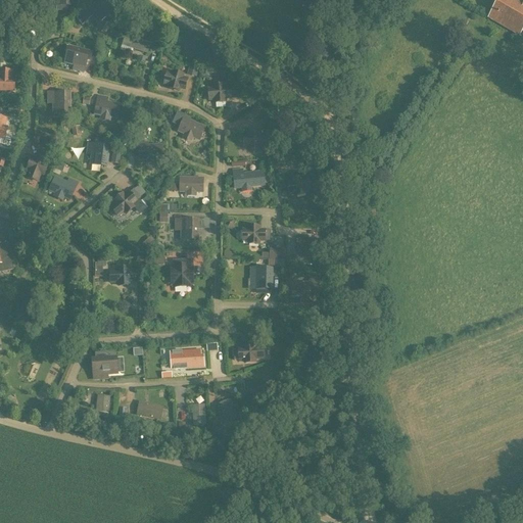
[(522,0),(498,0),(488,18),(519,36),(522,29),(522,0)]
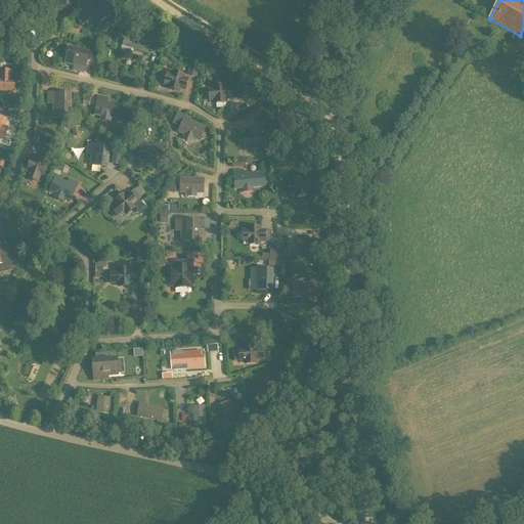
[(77,18),(83,26),(94,15),(101,23),(106,17),(94,3),(77,18)]
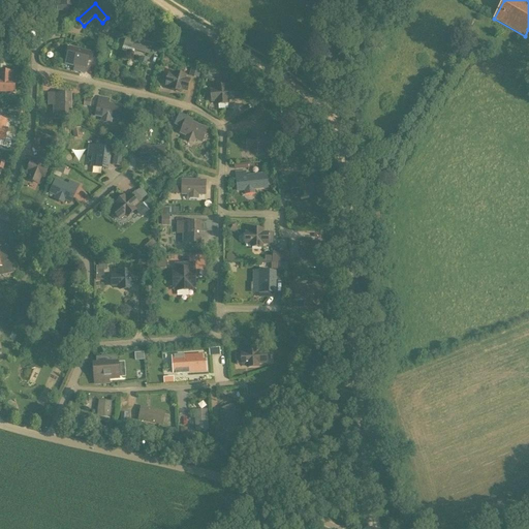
[(145,38),(144,41),(127,35),(123,47),(149,55),(153,44),(152,43),(153,40),(145,38)]
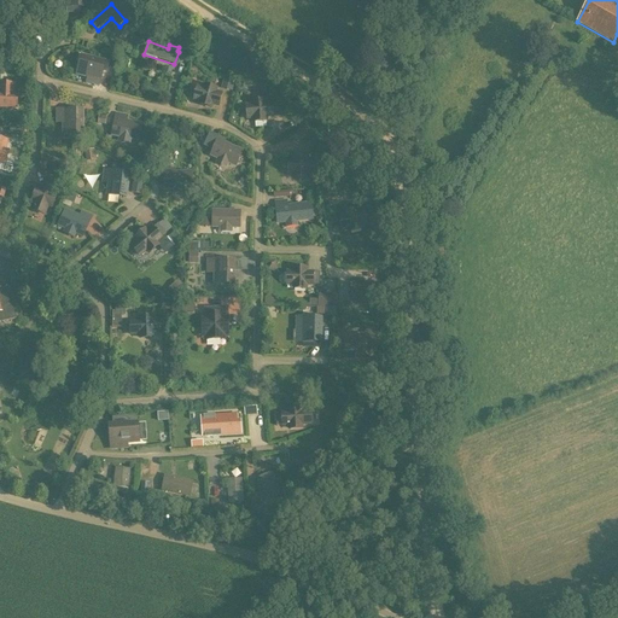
[(85,58),(80,76),(103,82),(108,64),(85,58)]
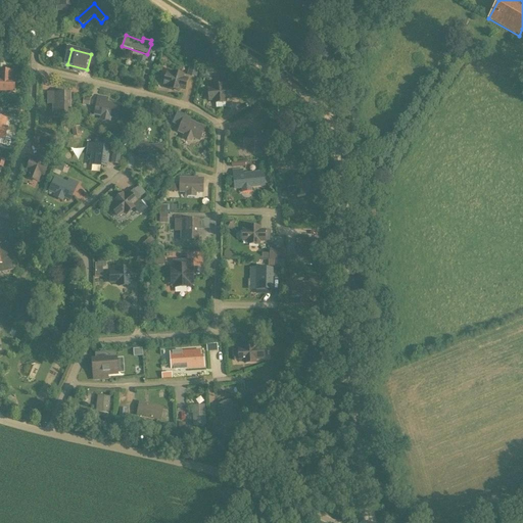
[(0,90),(14,91),(14,80),(10,80),(11,72),(0,70),(0,90)]
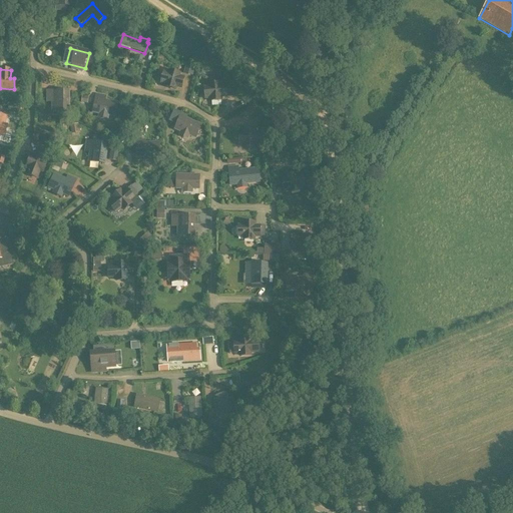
[(179,74),(169,72),(169,74),(164,73),(162,82),(166,84),(166,86),(175,89),(176,86),(180,87),(183,78),(178,77),(179,74)]
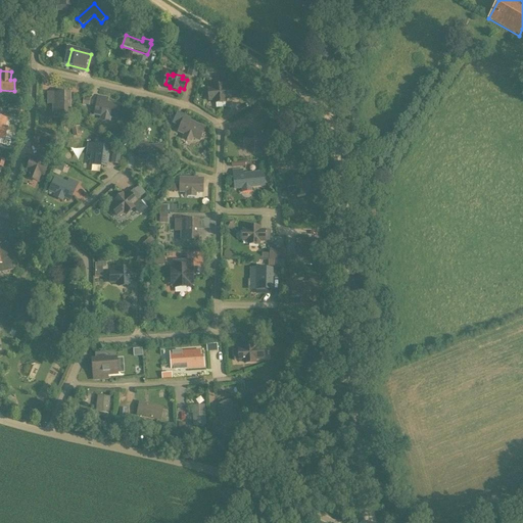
[(210,100),(216,100),(216,102),(225,101),(225,99),(230,98),(229,89),(224,89),(224,86),(215,87),(215,90),(209,90),(210,100)]
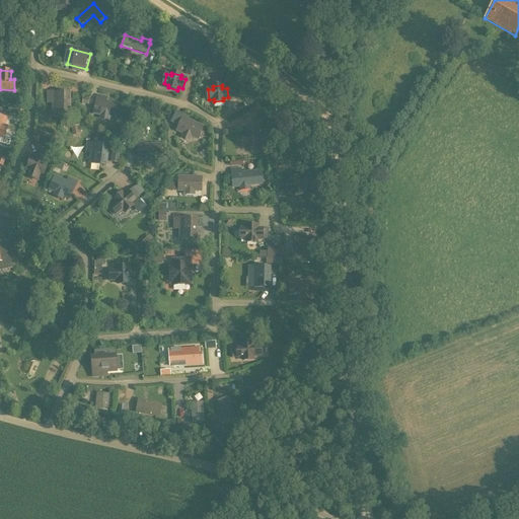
[(54,93),(54,113),(69,113),(69,93),(54,93)]
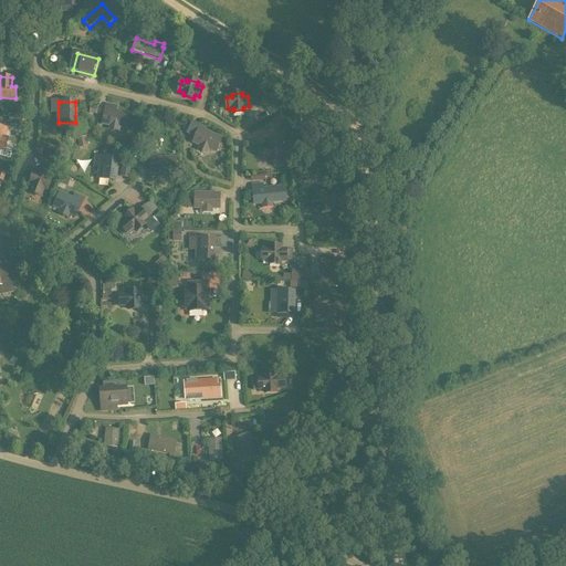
[(138,119),(148,123),(153,111),(143,107),(138,119)]
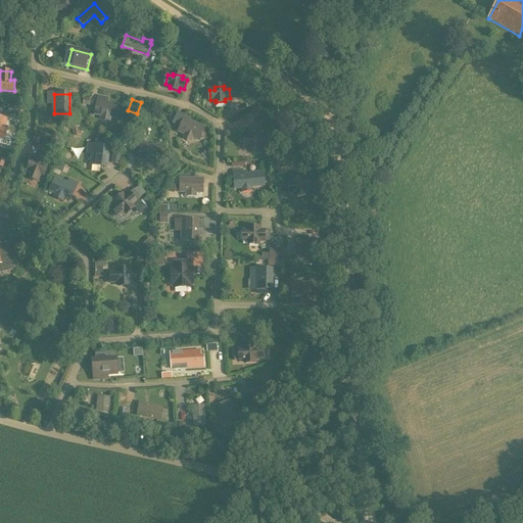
[(94,119),(116,124),(120,106),(98,101),(94,119)]
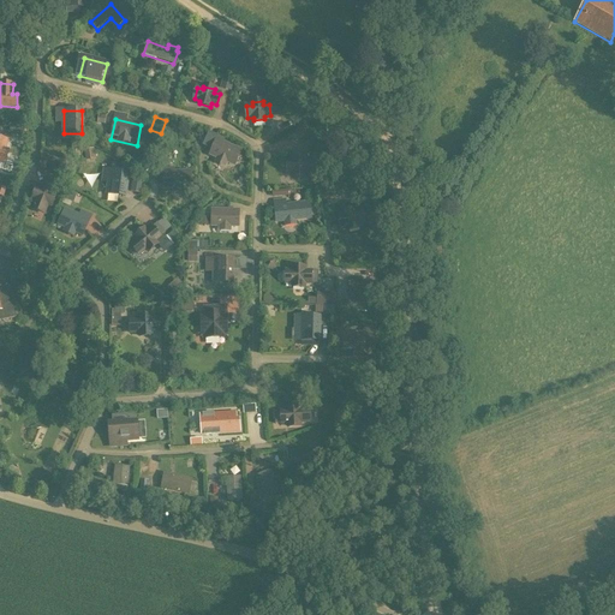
[(303,126),(286,136),(291,144),(308,133),(303,126)]
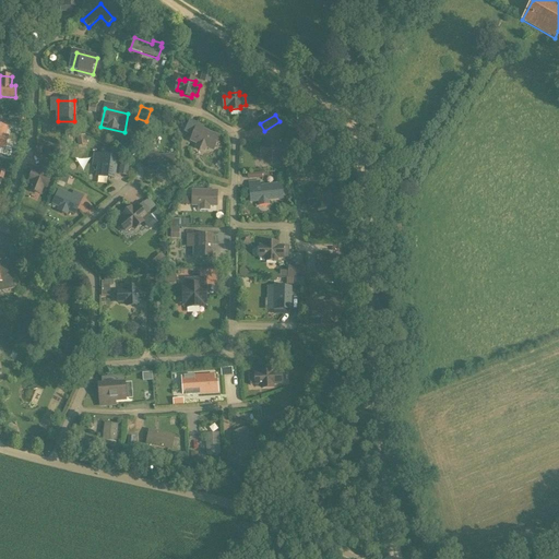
[(195,126),(191,137),(189,141),(195,144),(206,149),(213,152),(221,137),(203,129),(195,126)]
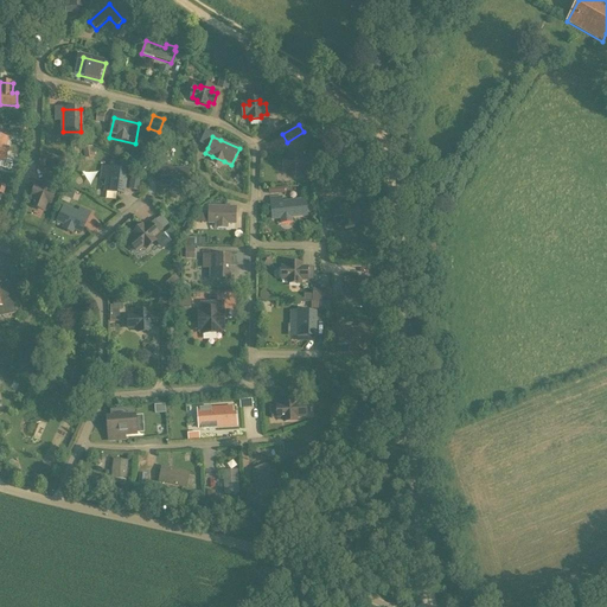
[(83,148),(84,159),(94,157),(93,147),(83,148)]
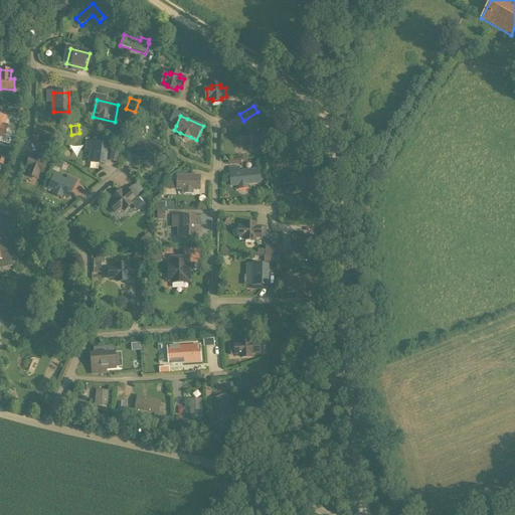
[(261,135),(255,135),(255,132),(246,132),(246,135),(241,135),(241,144),(245,144),(245,147),(255,147),(255,145),(261,145),(261,135)]
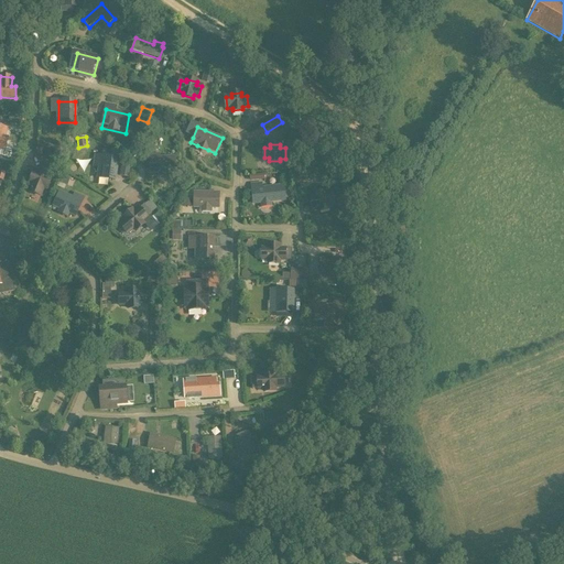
[(117,159),(101,156),(98,177),(115,180),(117,159)]
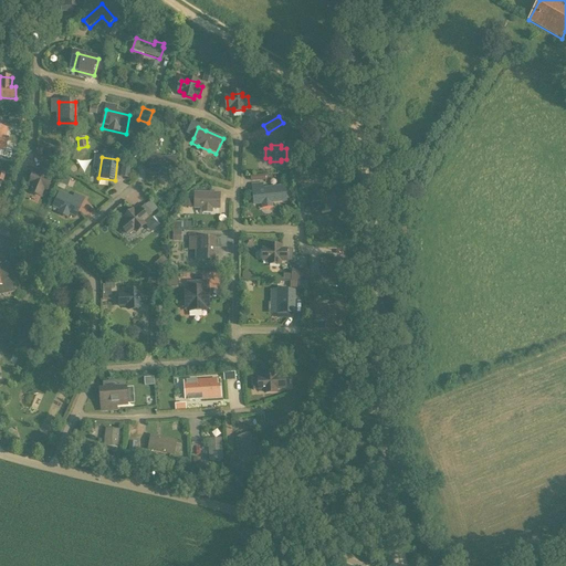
[(152,159),(153,173),(176,171),(175,158),(152,159)]
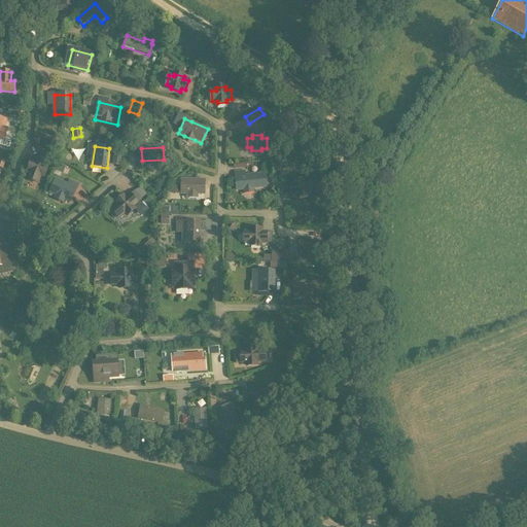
[(51,149),(49,155),(57,157),(59,151),(51,149)]
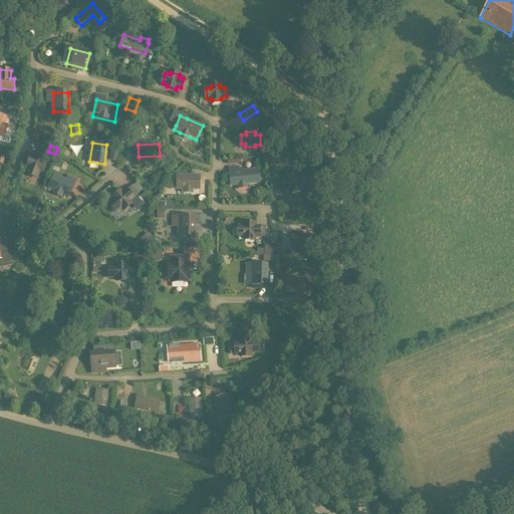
[(28,175),(37,178),(40,171),(42,172),(46,163),(43,162),(47,152),(38,148),(34,159),(31,158),(28,167),(30,168),(28,175)]
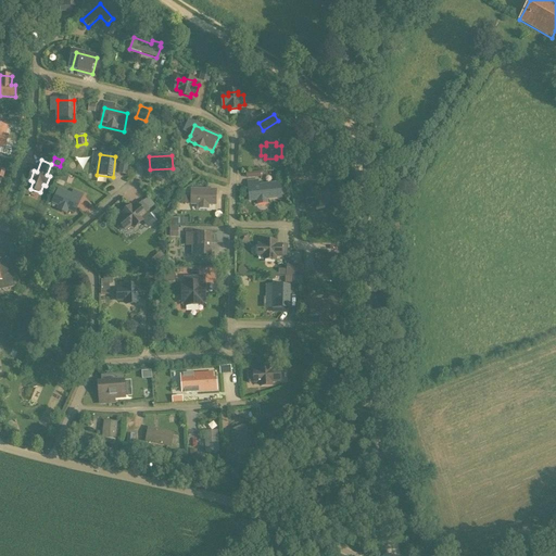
[(118,174),(127,175),(129,163),(119,162),(118,174)]
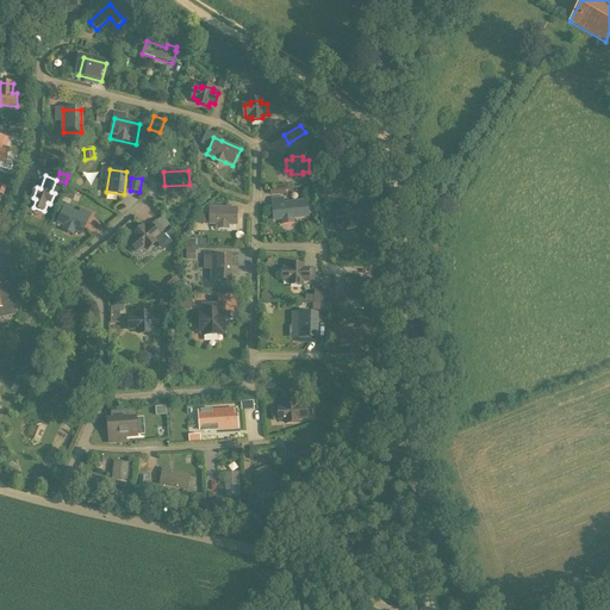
[(78,193),(67,188),(63,197),(73,201),(78,193)]
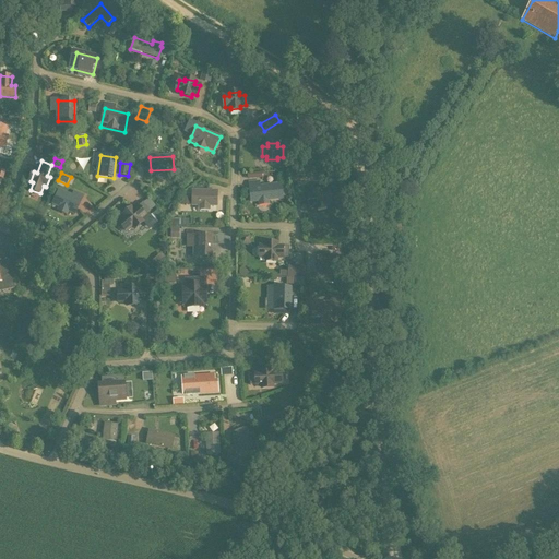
[(258,201),(269,200),(282,198),(281,185),(260,187),(260,181),(248,182),(249,188),(250,188),(252,201),(258,201)]
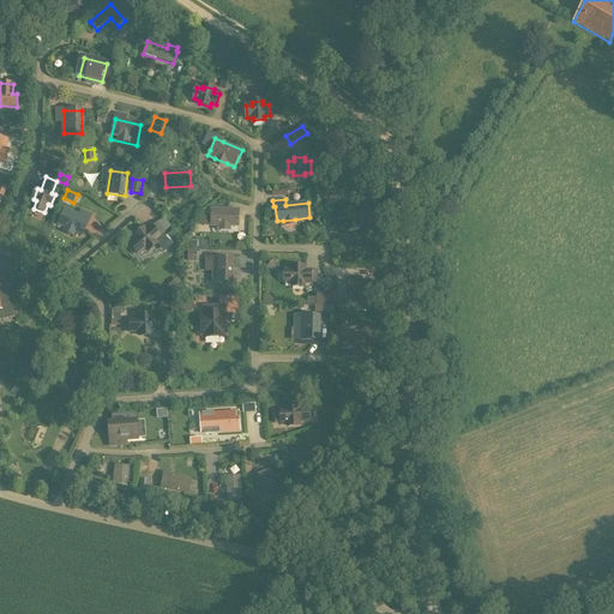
[(218,227),(218,232),(230,232),(230,228),(239,228),(240,209),(211,209),(210,227),(218,227)]
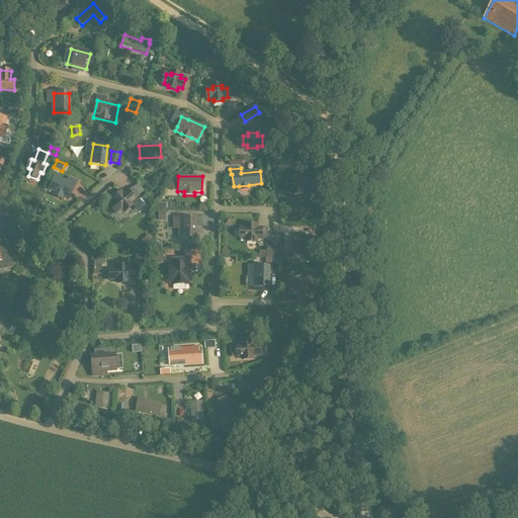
[(67,182),(55,177),(50,188),(70,197),(77,182),(69,178),(67,182)]
